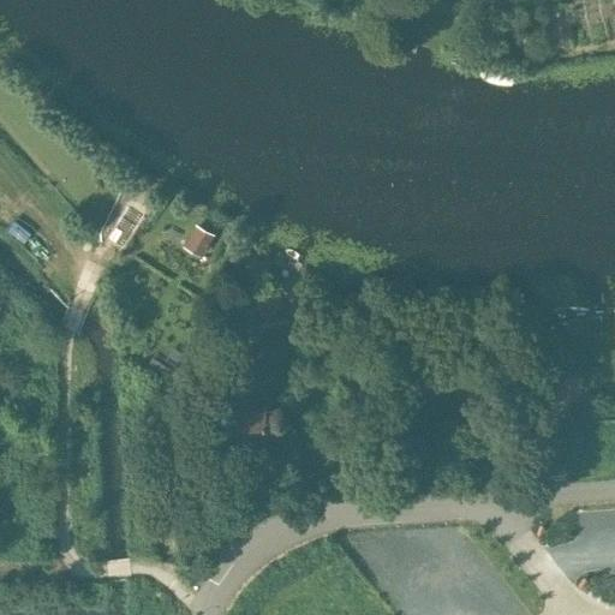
[(157,196),(143,219),(151,224),(166,201),(157,196)]
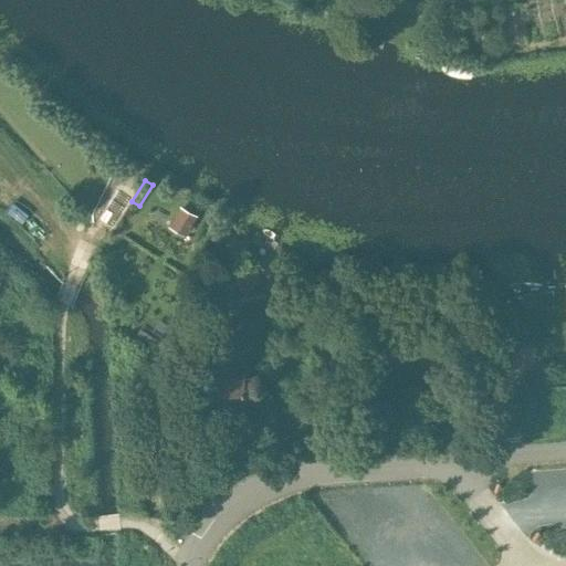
[(181,208),(170,227),(186,237),(197,217),(181,208)]
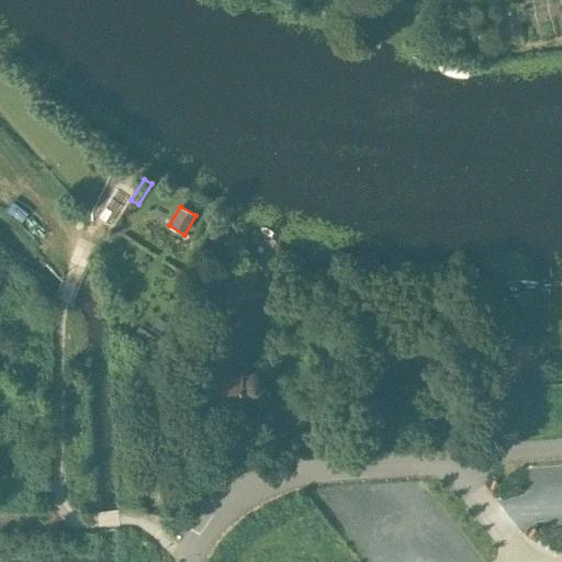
[(216,226),(211,237),(217,242),(221,244),(227,233),(223,229),(216,226)]
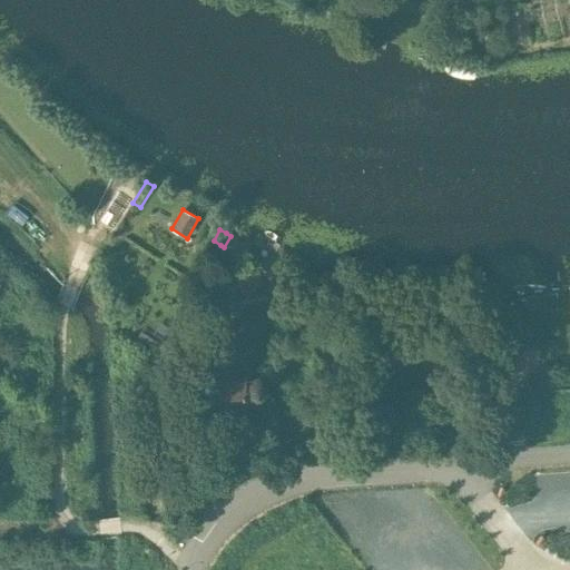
[(243,403),(242,377),(206,379),(207,405),(243,403)]
